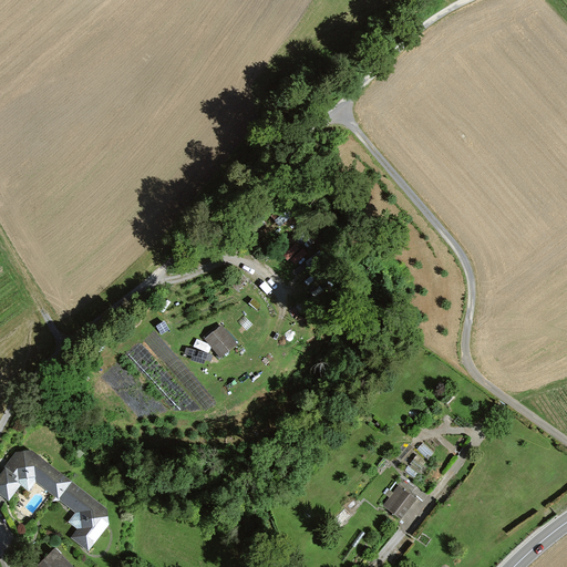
[(220,327),(206,338),(222,357),(236,346),(220,327)]
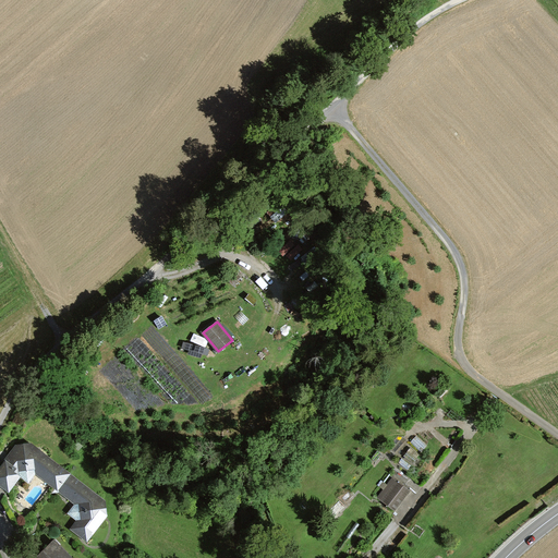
[(492,392),(477,412),(486,419),(500,399),(492,392)]
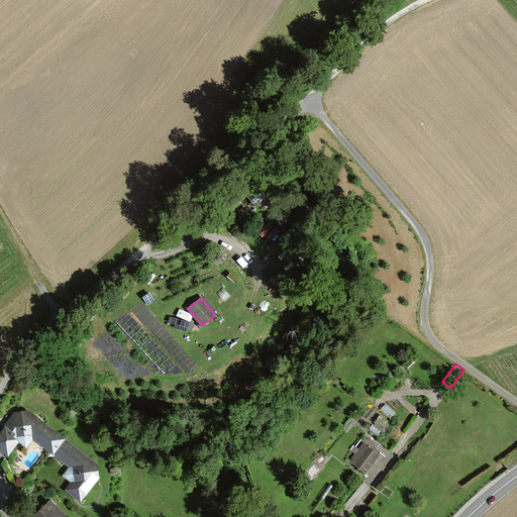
[(5,428),(0,434),(0,451),(8,458),(20,443),(26,448),(33,440),(70,469),(63,477),(71,484),(65,492),(81,504),(100,481),(98,467),(27,413),(12,415),(3,427),(5,428)]
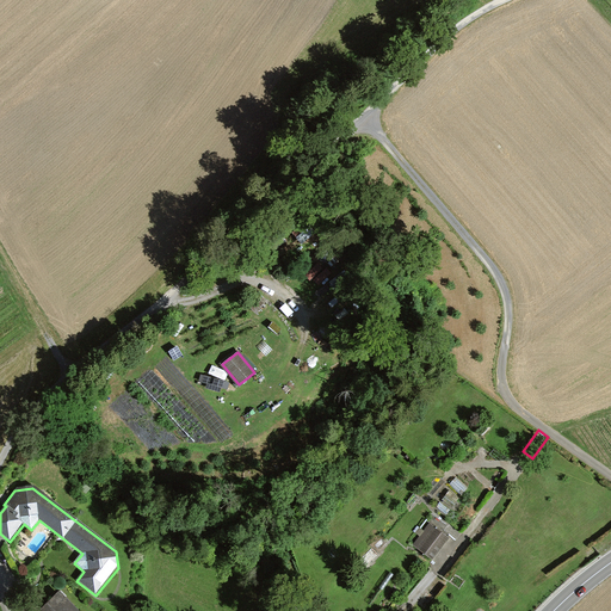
[(414,544),(420,548),(434,529),(438,531),(438,530),(430,524),(414,544)]
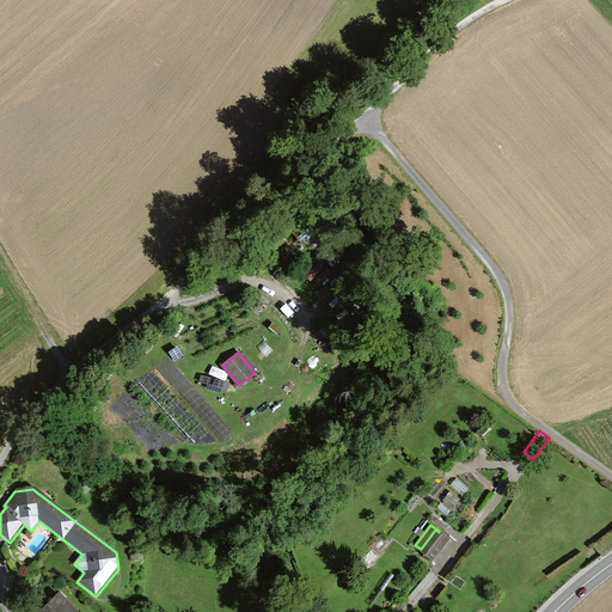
[(435,530),(421,549),(434,558),(448,539),(439,532),(435,530)]
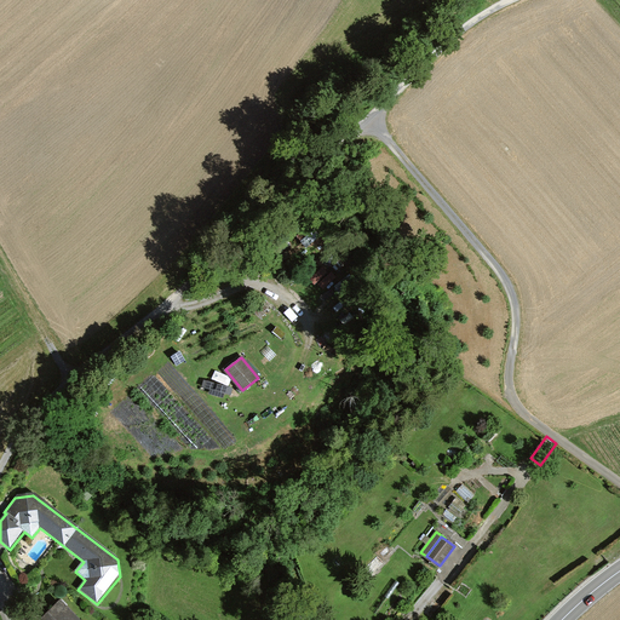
[(333,560),(339,567),(344,563),(338,556),(333,560)]
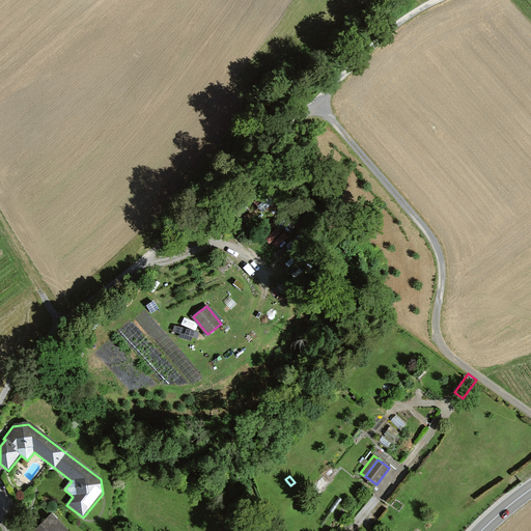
[(309,490),(314,495),(328,481),(324,476),(309,490)]
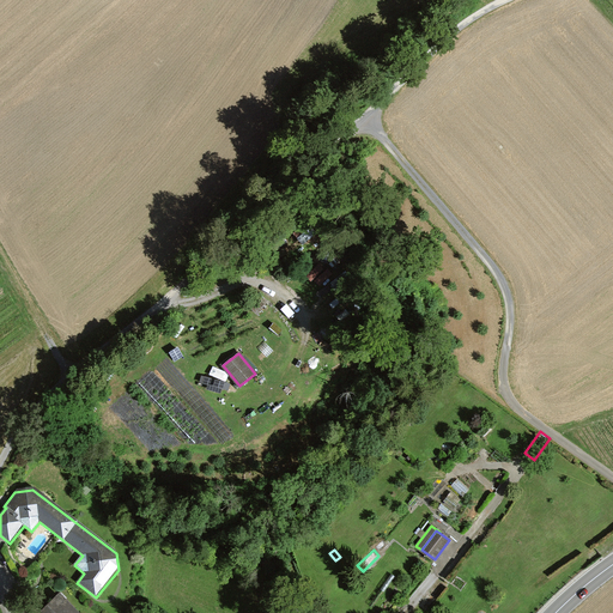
[(77,612),(60,595),(42,612),(77,612)]
